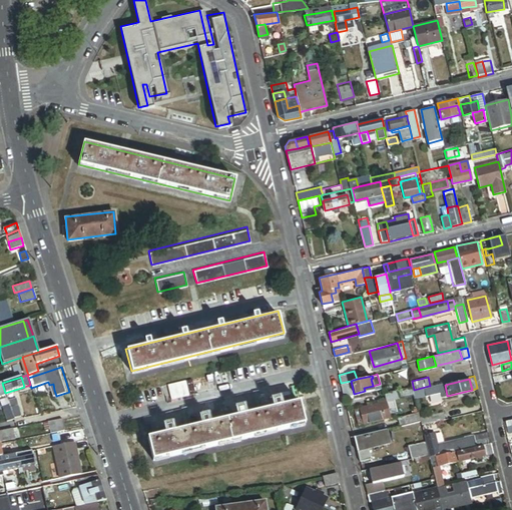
[(351,381),(341,383),(344,396),(354,394),(351,381)]
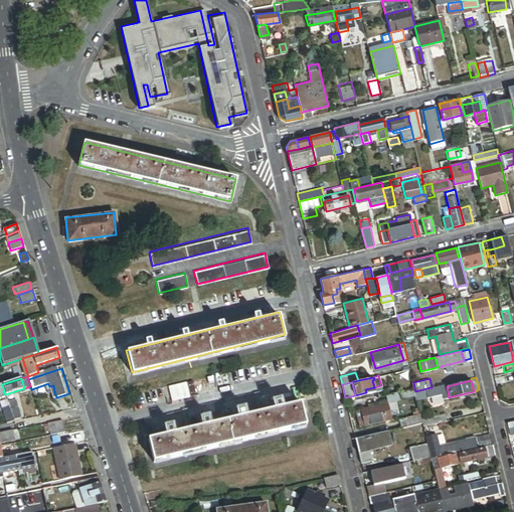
[(432,387),(431,387),(433,395),(442,393),(441,387),(447,386),(446,383),(432,387)]
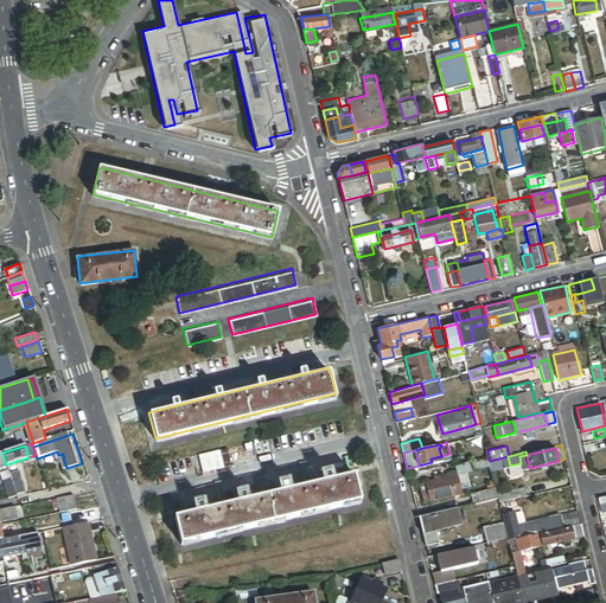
[(529,468),(527,455),(520,456),(521,463),(522,469),(529,468)]
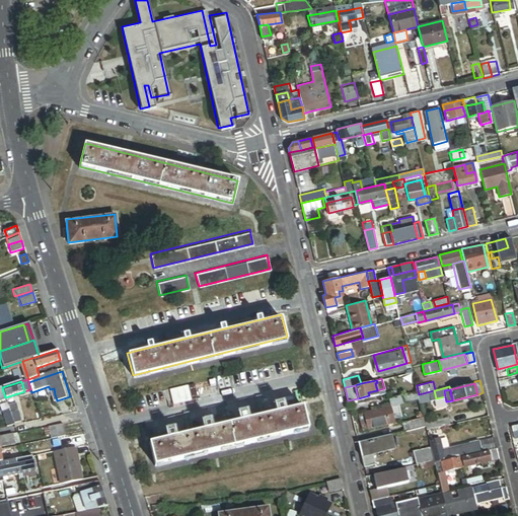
[(419,394),(418,390),(401,393),(403,401),(419,397),(419,394)]
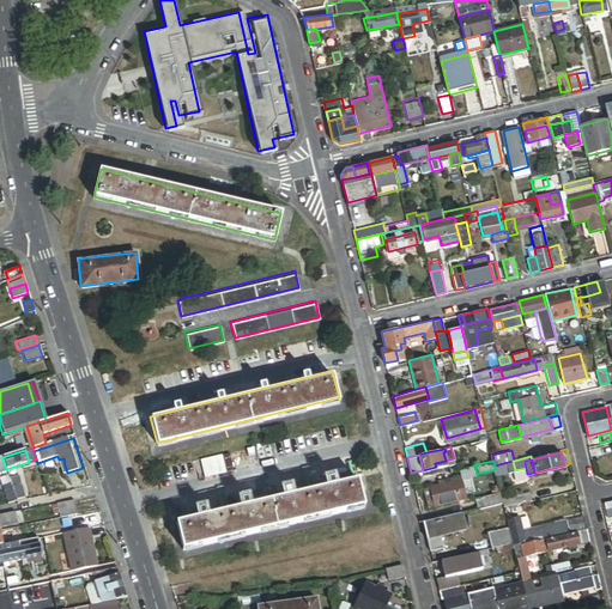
[(513,461),(495,466),(495,469),(497,475),(515,470),(513,461)]
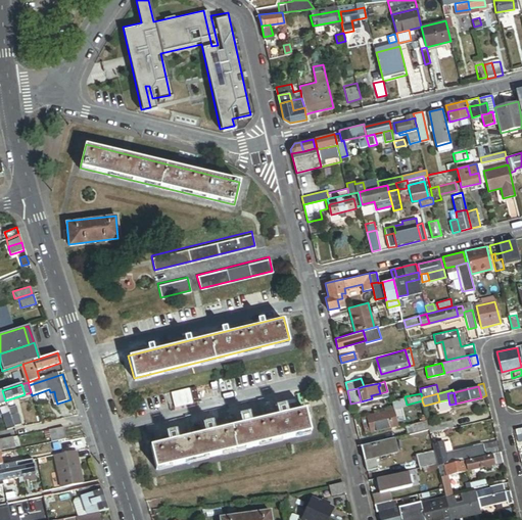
[(407,405),(405,396),(392,399),(394,408),(407,405)]
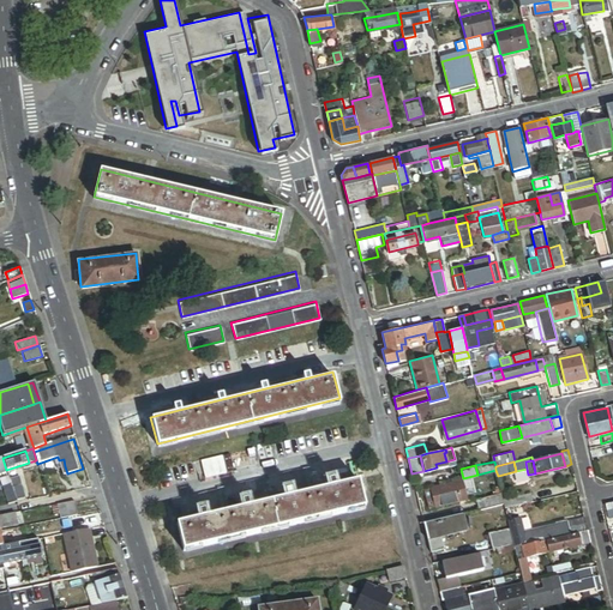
[(10,479),(12,487),(17,502),(25,499),(18,477),(10,479)]
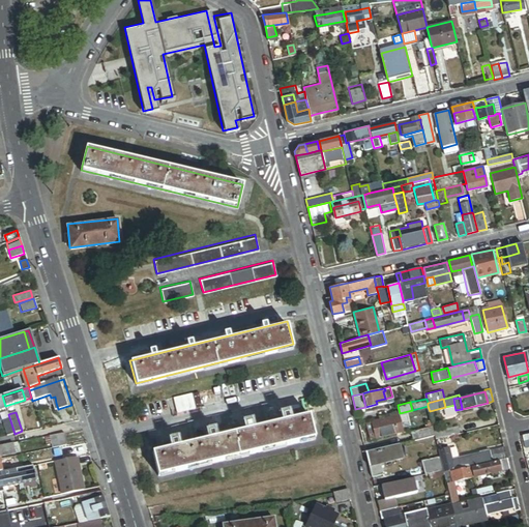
[(403,430),(400,413),(366,421),(371,437),(403,430)]
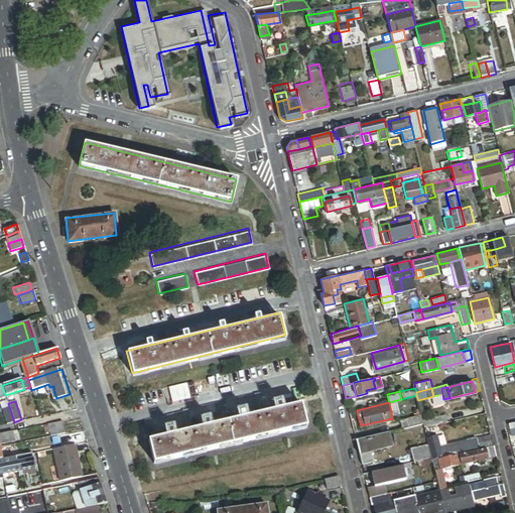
[(1,405),(3,412),(10,409),(8,403),(1,405)]
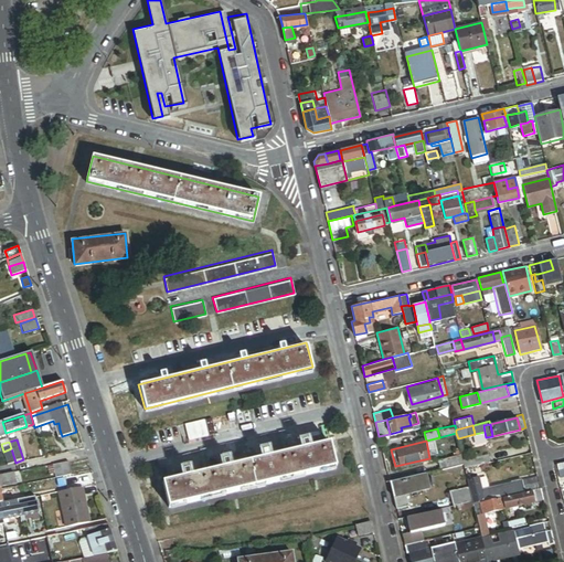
[(336,466),(329,442),(162,483),(169,507),(336,466)]
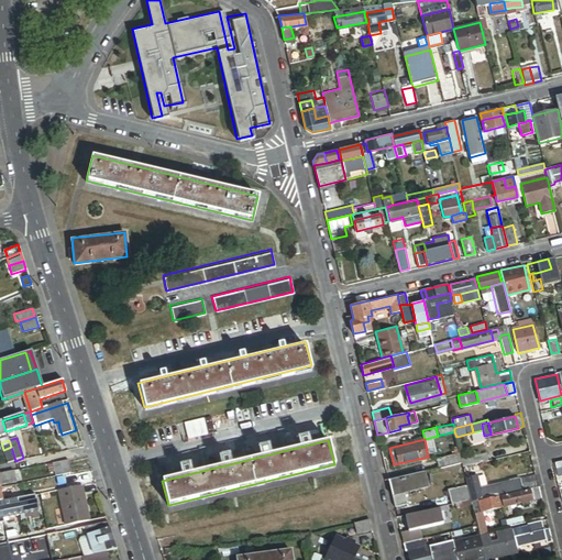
[(8,464),(15,462),(15,461),(11,447),(3,450),(8,464)]
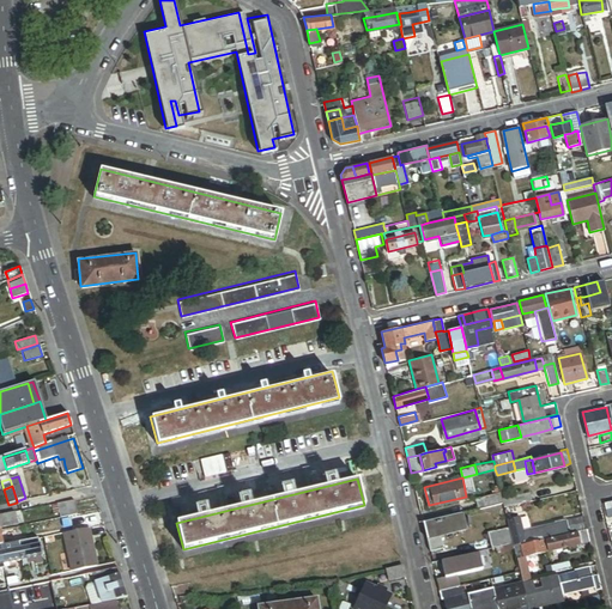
[(502,497),(501,491),(478,497),(480,507),(503,501),(502,497)]
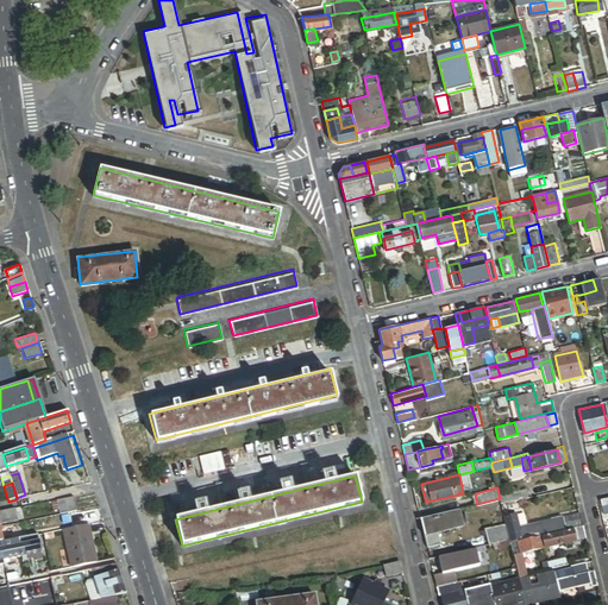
[(526,487),(499,493),(500,498),(501,503),(528,496),(526,487)]
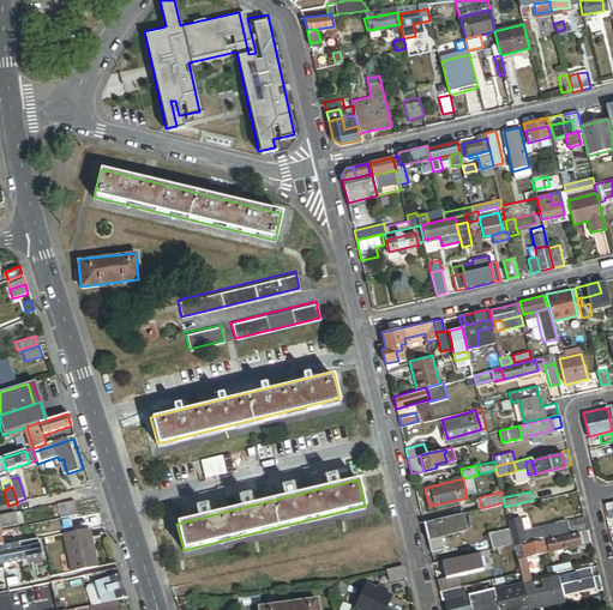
[(76,511),(73,500),(58,503),(60,514),(76,511)]
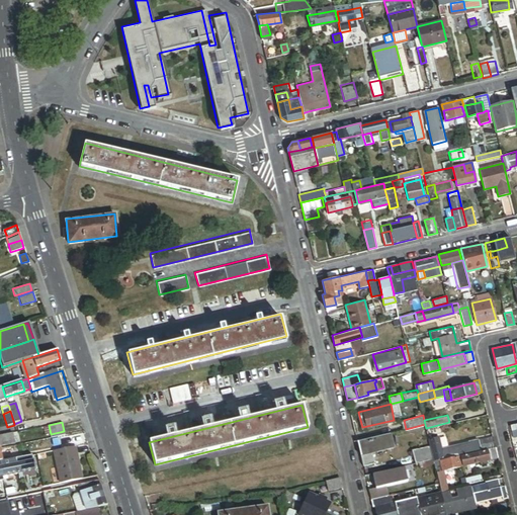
[(51,434),(49,425),(42,426),(45,436),(51,434)]
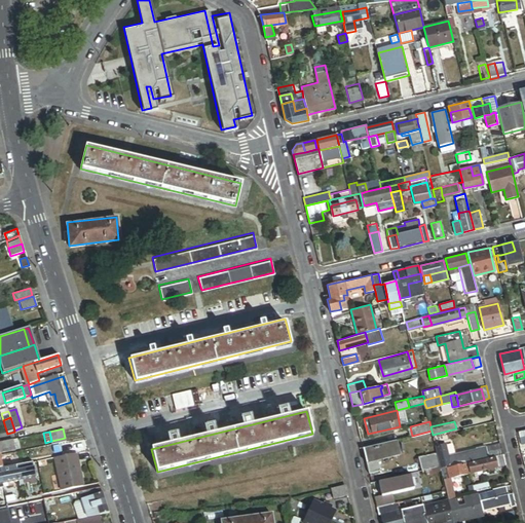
[(20,449),(17,438),(10,440),(12,450),(20,449)]
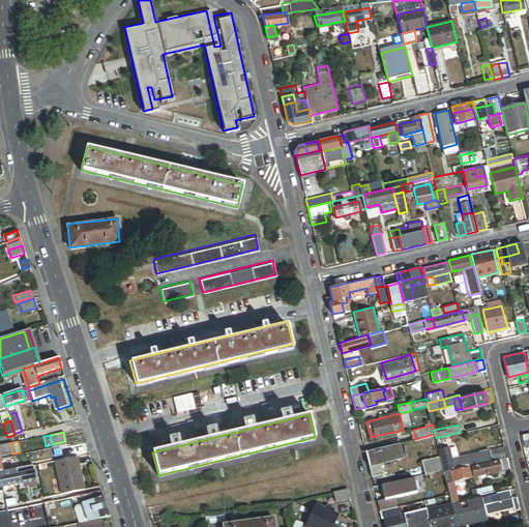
[(0,456),(12,454),(10,443),(0,445),(0,456)]
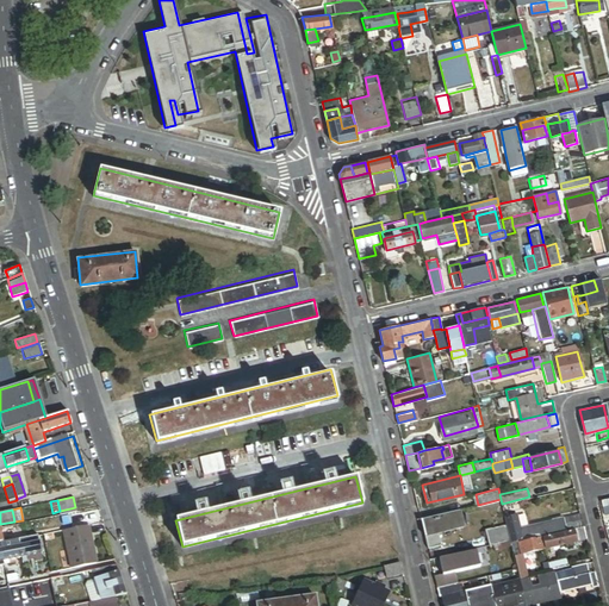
[(459,510),(434,514),(434,516),(439,531),(463,525),(460,516),(459,510)]
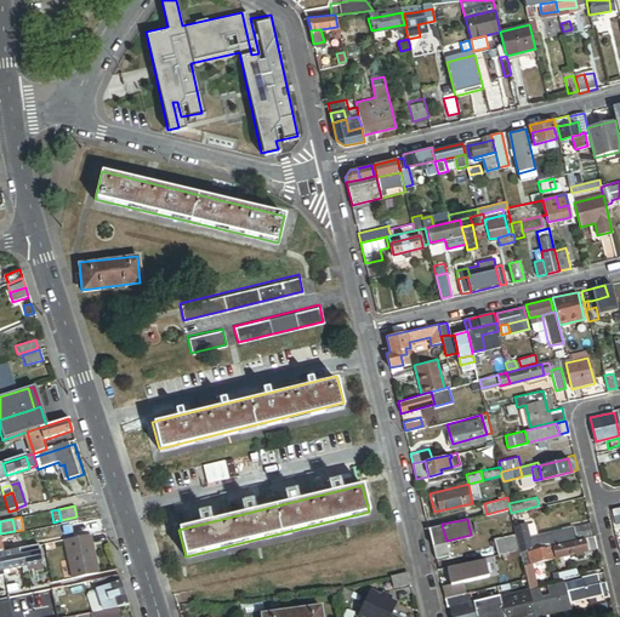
[(593,536),(591,521),(581,524),(585,537),(593,536)]
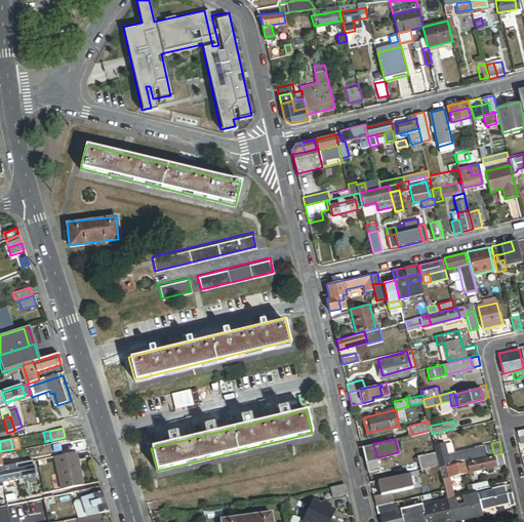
[(444,442),(435,444),(436,450),(439,464),(440,468),(445,466),(467,462),(478,458),(476,448),(447,455),(444,442)]
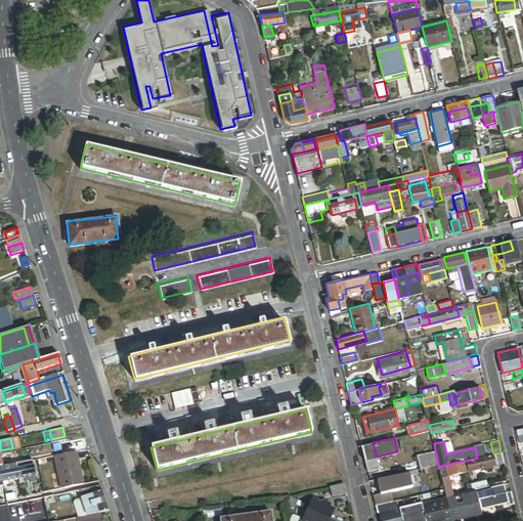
[(474,446),(475,447),(477,458),(493,453),(490,442),(474,446)]
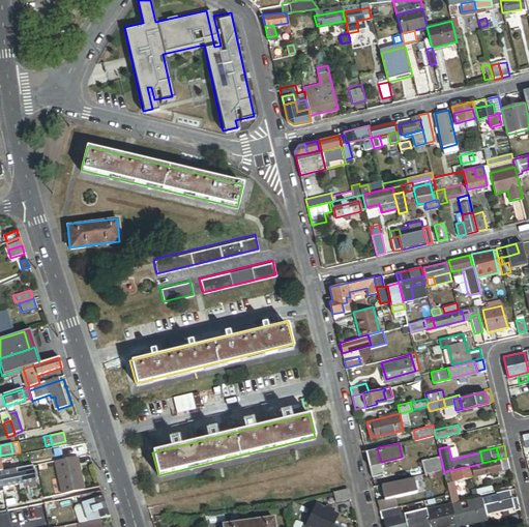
[(377,448),(365,451),(371,475),(383,472),(381,462),(377,448)]
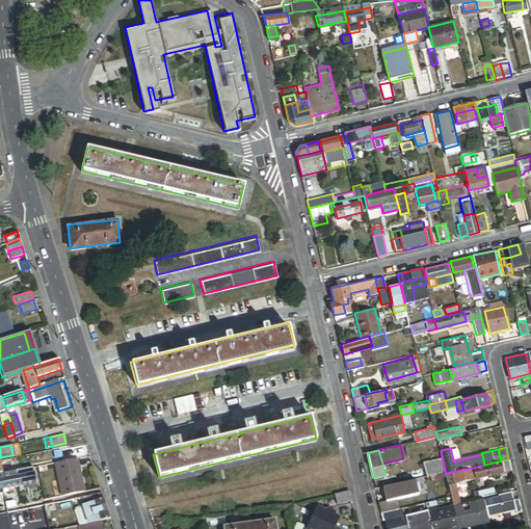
[(445,470),(442,456),(424,460),(427,474),(445,470)]
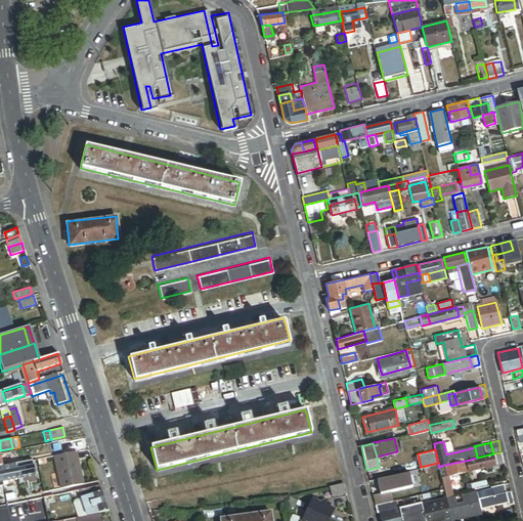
[(82,482),(75,450),(54,454),(61,487),(82,482)]
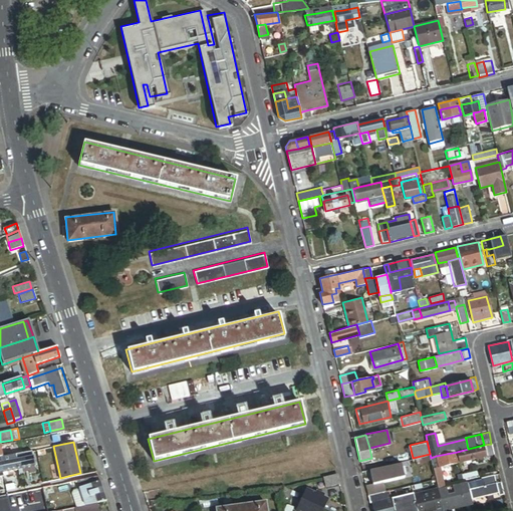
[(10,455),(7,443),(0,445),(0,449),(2,457),(7,456),(10,455)]
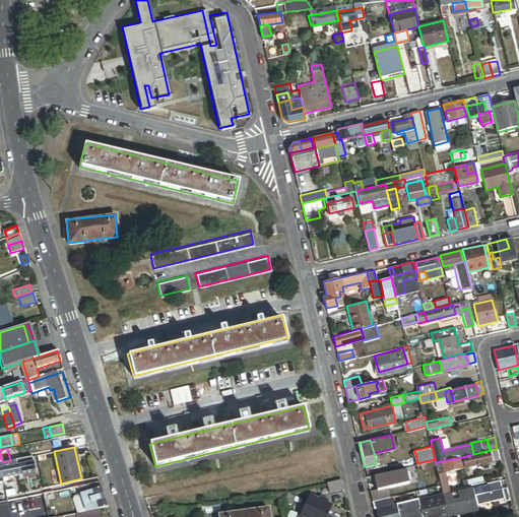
[(498,455),(497,449),(490,450),(492,457),(498,455)]
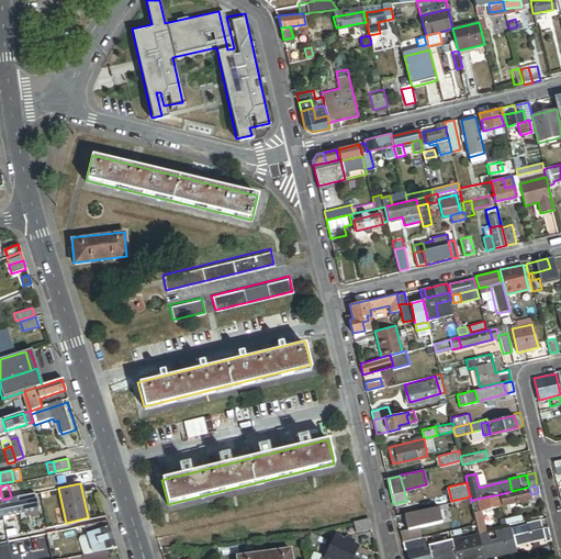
[(500,494),(502,505),(531,499),(531,494),(529,487),(512,491),(500,494)]
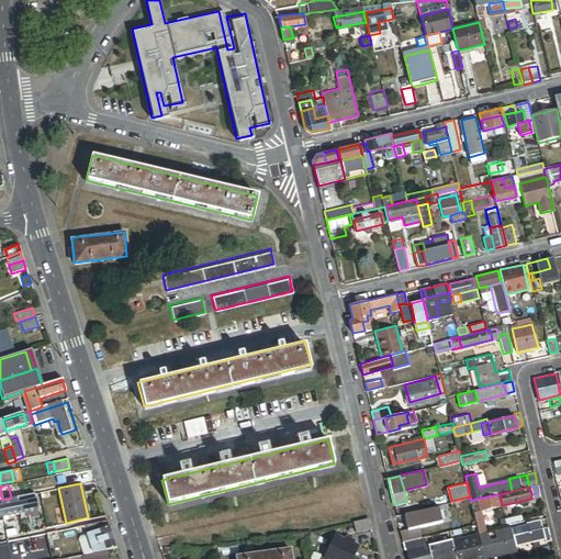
[(500,494),(477,499),(480,511),(502,505),(500,494)]
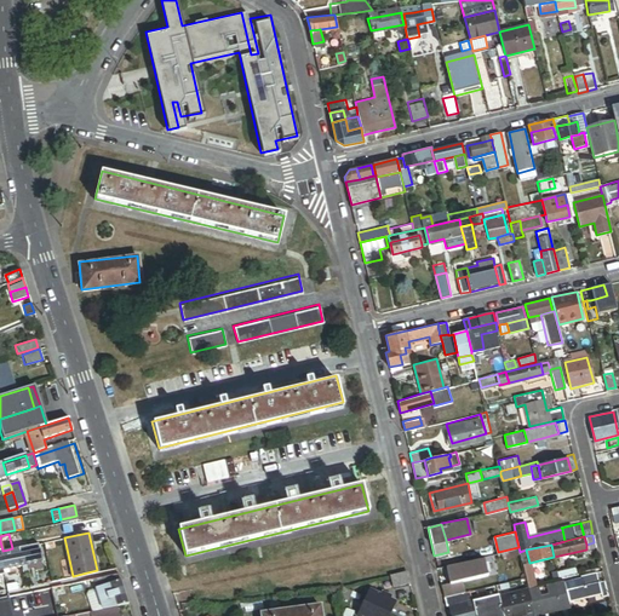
[(498,552),(488,554),(489,560),(520,553),(520,552),(519,547),(498,552)]
